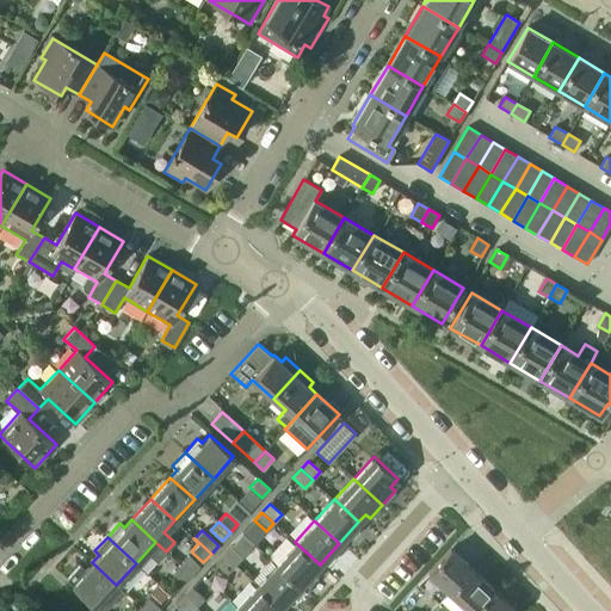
[(295,542),(276,563),(304,590),(318,575),(313,572),(320,565),(295,542)]
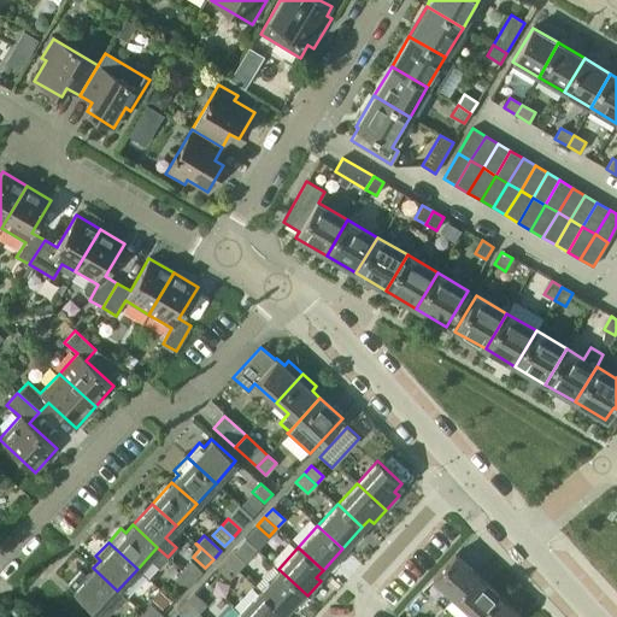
[(225,559),(238,570),(245,562),(233,551),(225,559)]
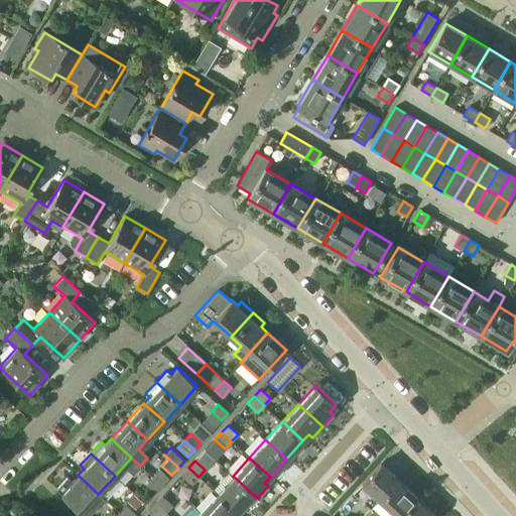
[(361,484),(380,500),(398,480),(380,463),(361,484)]
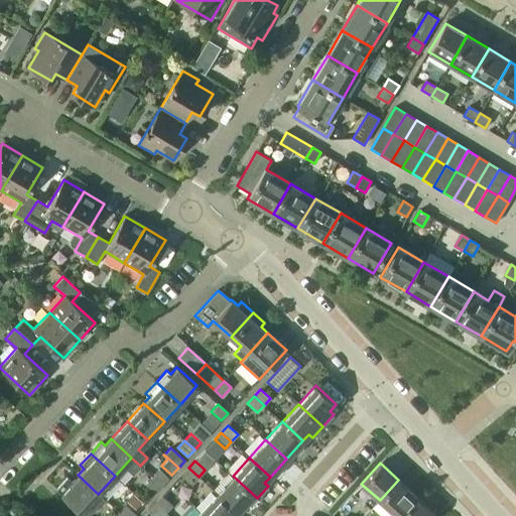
[(181,476),(191,485),(199,477),(188,468),(181,476)]
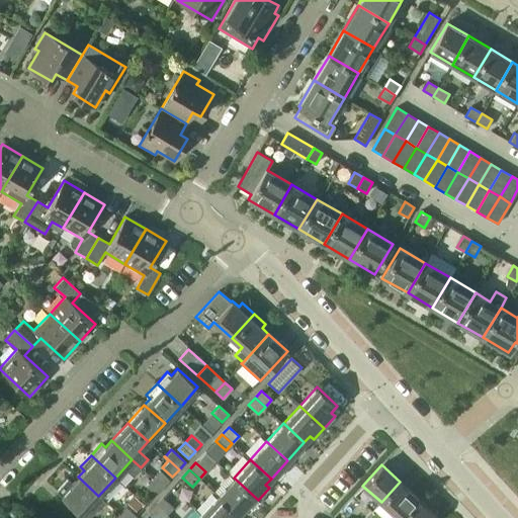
[(152,479),(162,488),(169,481),(159,471),(152,479)]
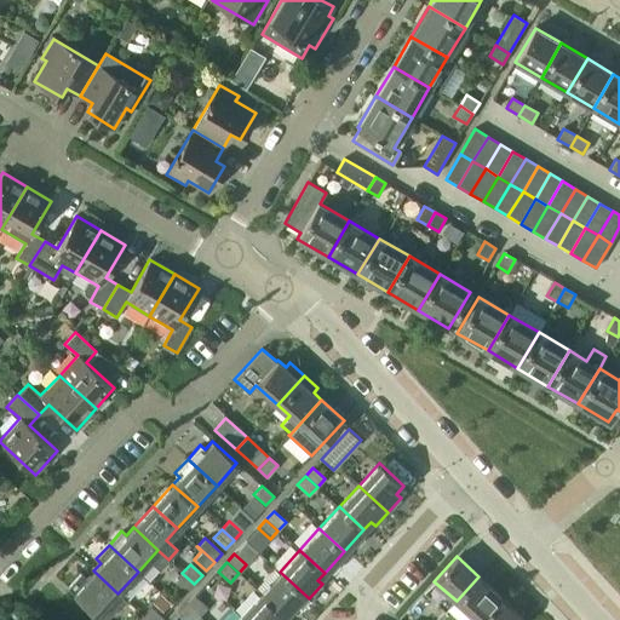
[(73,592),(98,615),(118,593),(93,570),(73,592)]
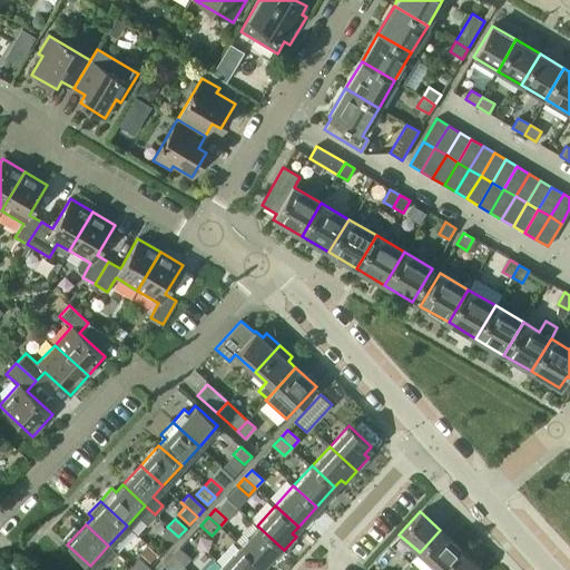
[(257,526),(239,546),(262,566),(268,559),(273,562),(284,550),(257,526)]
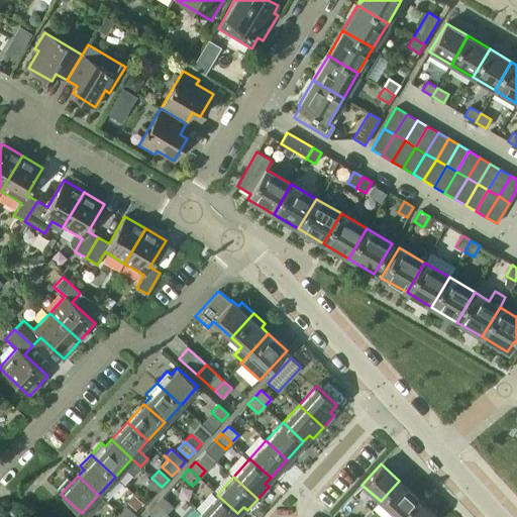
[(145,485),(156,494),(162,487),(151,478),(145,485)]
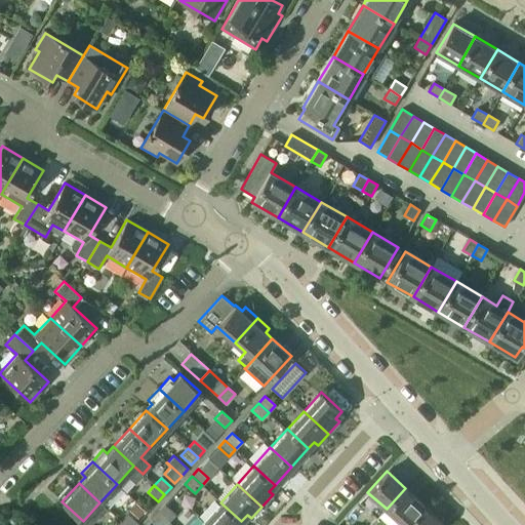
[(387,509),(403,524),(404,524),(423,505),(405,488),(387,509)]
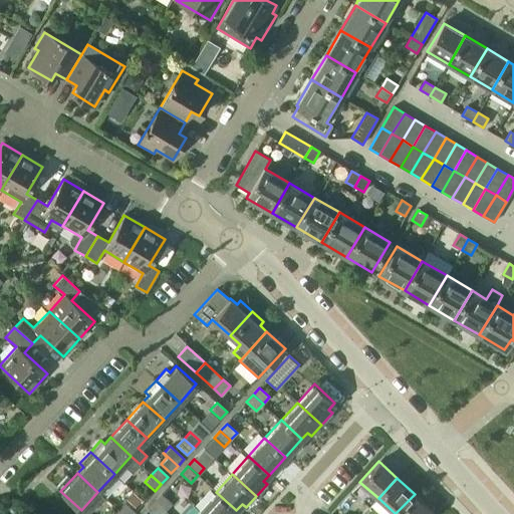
[(216,492),(200,510),(204,513),(232,513),(236,510),(216,492)]
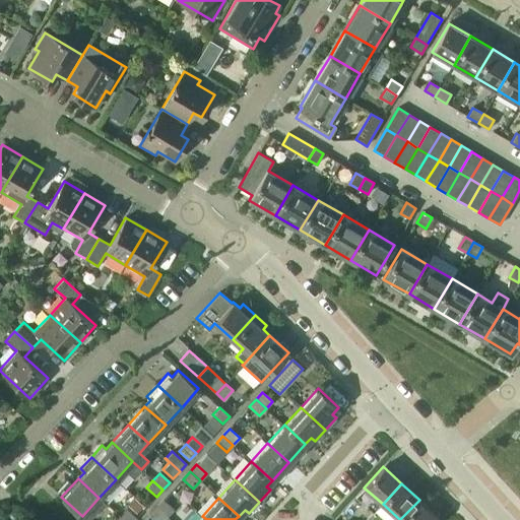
[(400,519),(435,519),(438,517),(419,500),(400,519)]
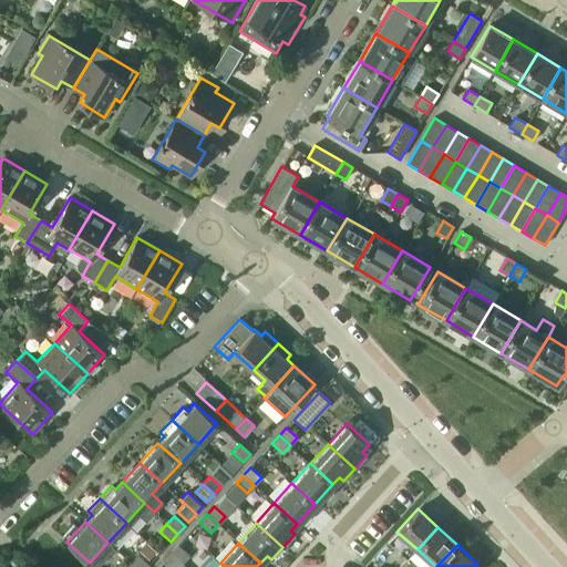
[(171,554),(182,564),(189,556),(178,546),(171,554)]
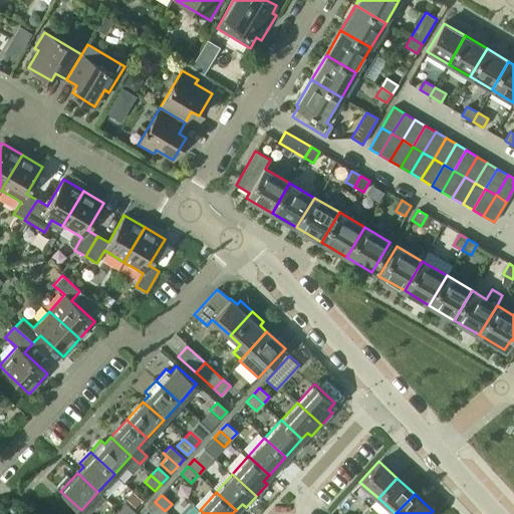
[(149,509),(154,513),(162,513),(165,511),(155,502),(149,509)]
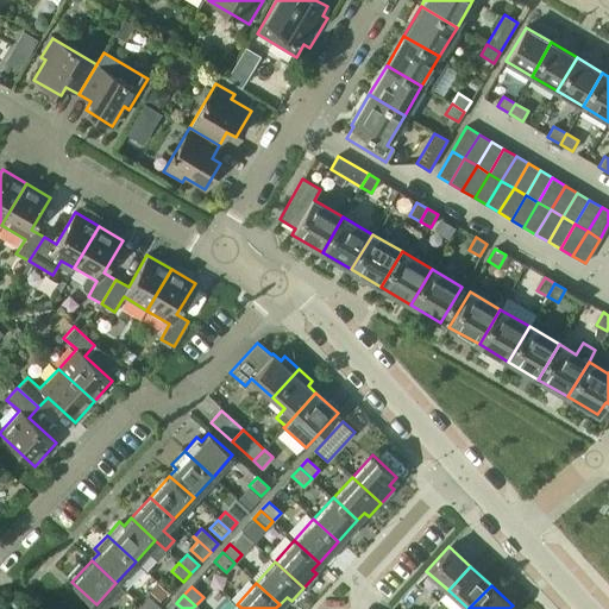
[(140,606),(144,608),(157,608),(159,607),(148,596),(140,606)]
